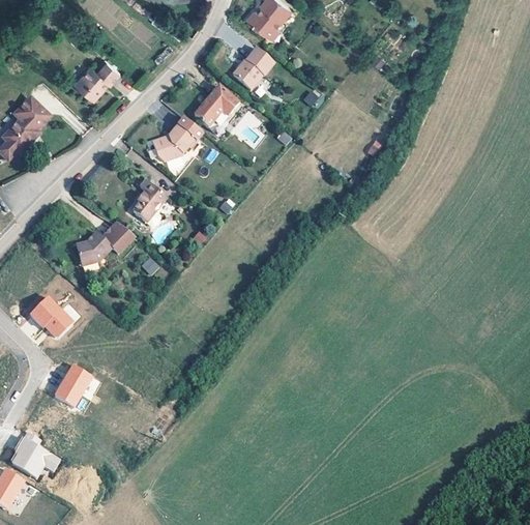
[(274,23),(278,26),(285,20),(282,17),(291,5),(284,0),(261,0),(262,2),(257,8),(255,6),(246,15),(267,32),(274,23)]
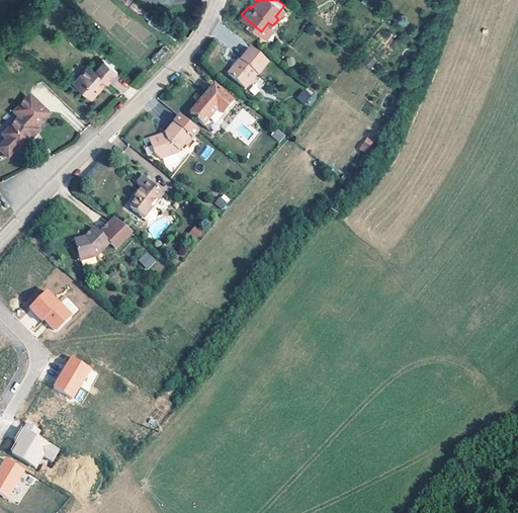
[(268,22),(261,31),(265,34),(272,25),(268,22)]
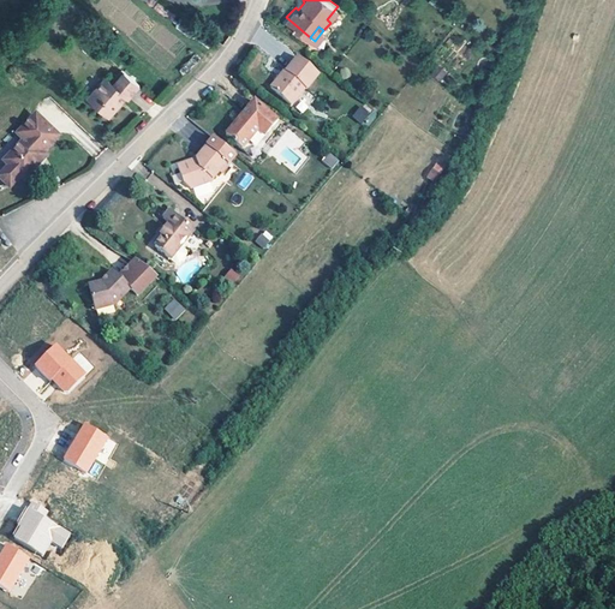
[(284,73),(281,72),(270,84),(292,102),(305,85),(306,87),(320,70),(299,53),(288,67),(284,73)]
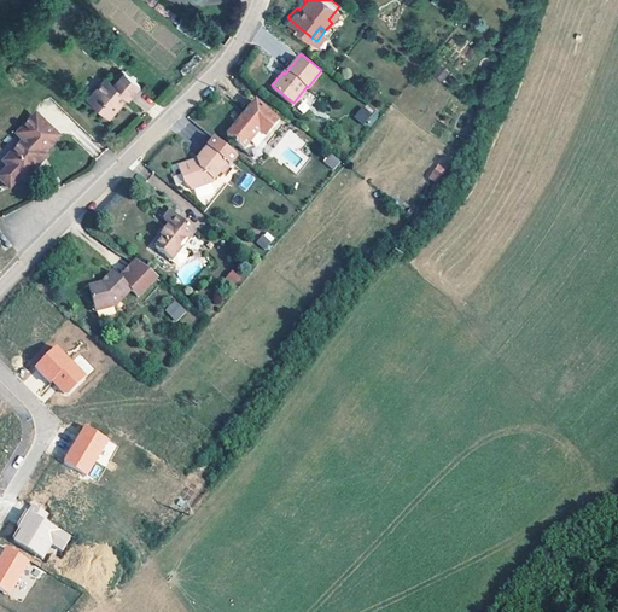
[(437,62),(433,71),(445,76),(448,65),(437,62)]
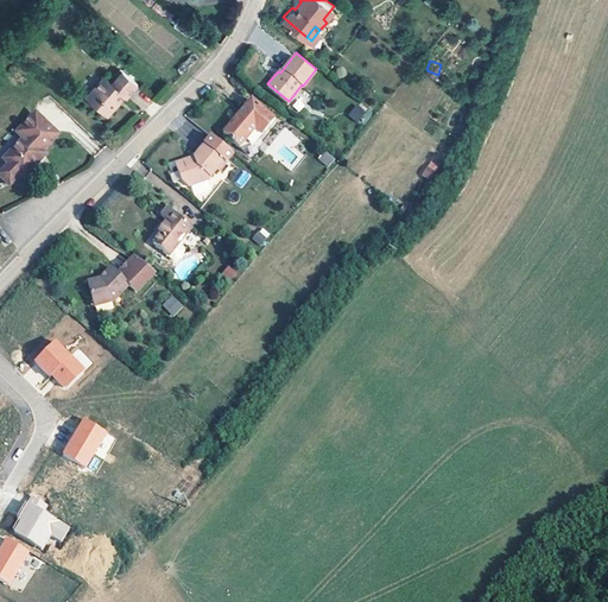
[(124,88),(125,89),(126,92),(138,78),(120,63),(111,74),(106,69),(88,89),(99,100),(102,95),(112,105),(119,97),(116,95),(124,88)]
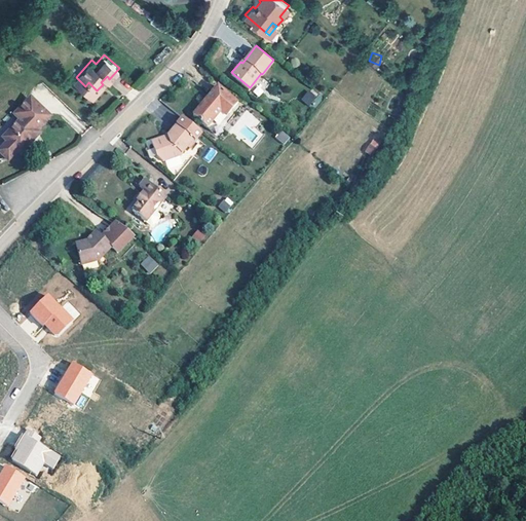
[(94,94),(97,90),(88,82),(85,86),(94,94)]
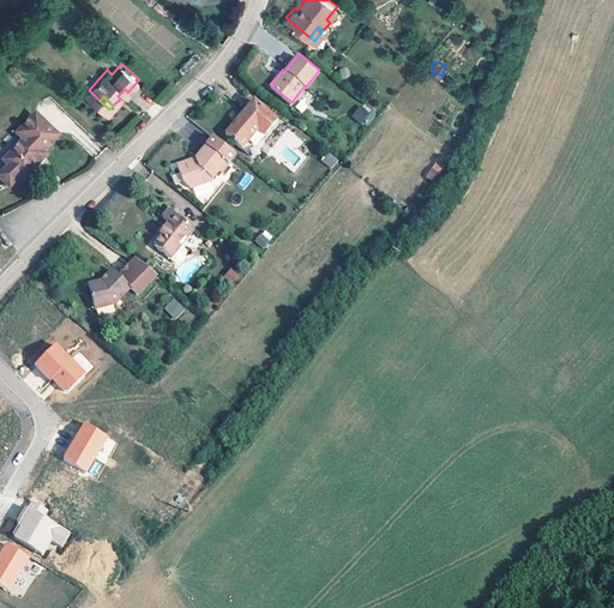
[(260,122),(266,128),(277,116),(254,96),(226,130),(241,144),(257,126),(260,122)]
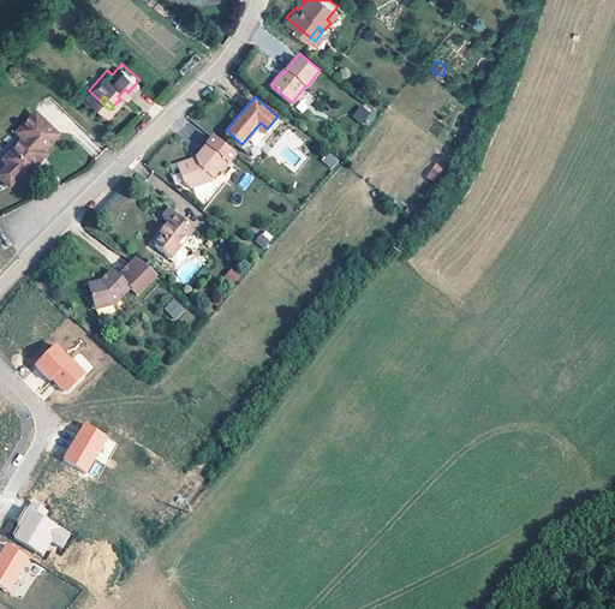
[(365,118),(370,103),(358,99),(353,113),(365,118)]
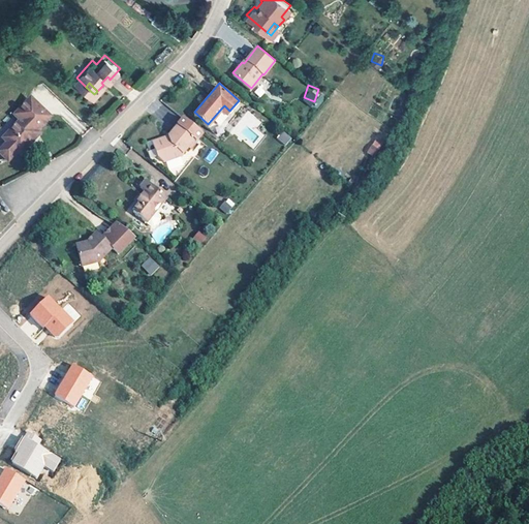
[(37,127),(47,118),(52,114),(33,95),(29,99),(18,111),(23,116),(7,131),(6,136),(8,139),(7,141),(0,147),(8,155),(14,149),(17,147),(20,150),(35,134),(33,131),(37,127)]
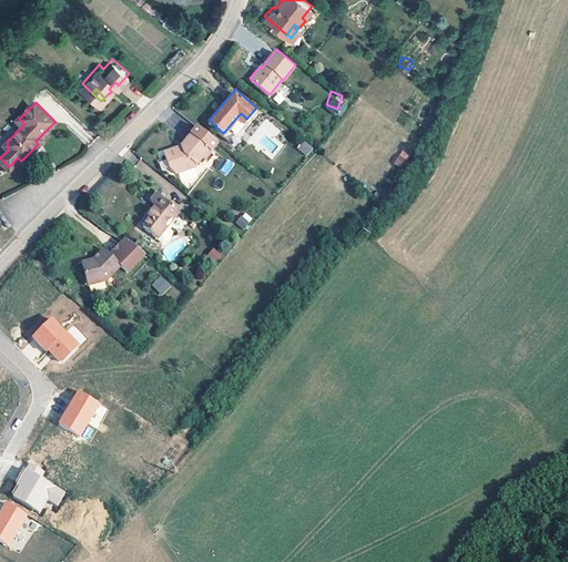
[(217,139),(196,122),(181,142),(162,150),(168,164),(175,170),(194,163),(201,153),(203,155),(217,139)]
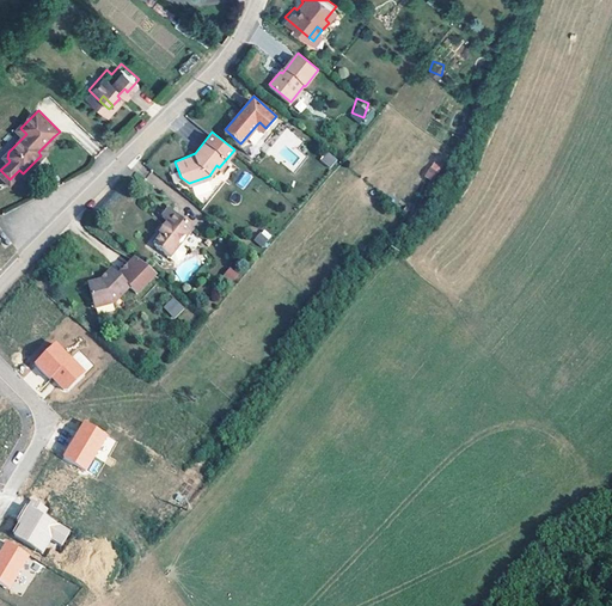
[(329,161),(337,154),(329,145),(320,152),(329,161)]
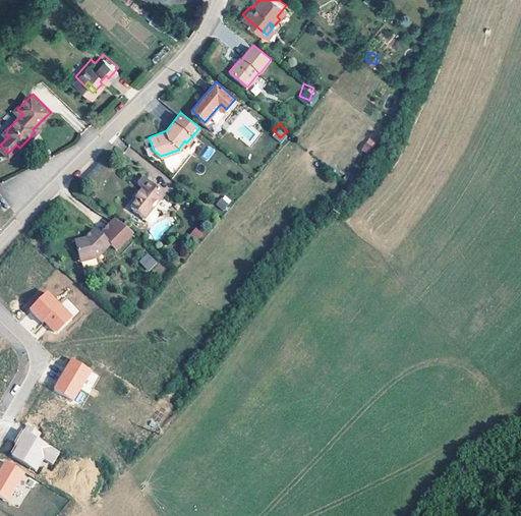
[(368,132),(360,145),(367,150),(377,136),(368,132)]
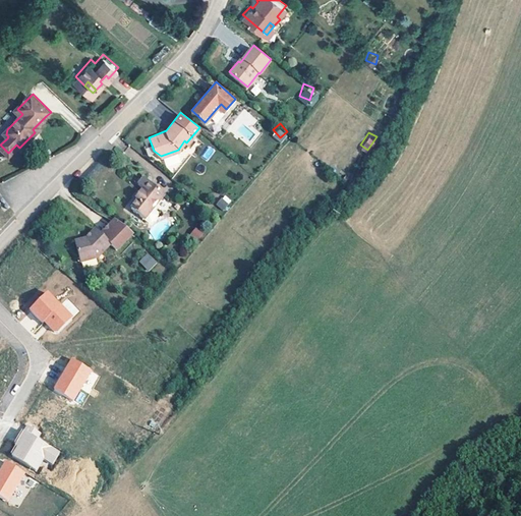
[(209,156),(215,144),(208,140),(201,153),(209,156)]
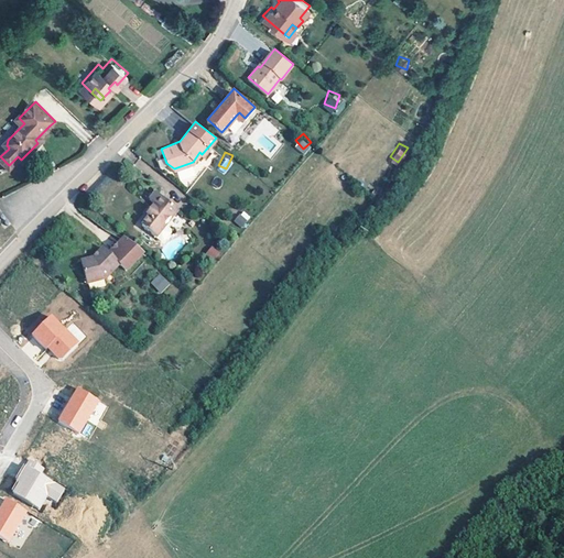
[(179,210),(176,209),(155,192),(149,199),(153,203),(155,204),(153,207),(151,206),(145,212),(150,216),(142,225),(156,237),(158,236),(162,240),(164,239),(165,238),(171,232),(170,229),(166,226),(179,210)]
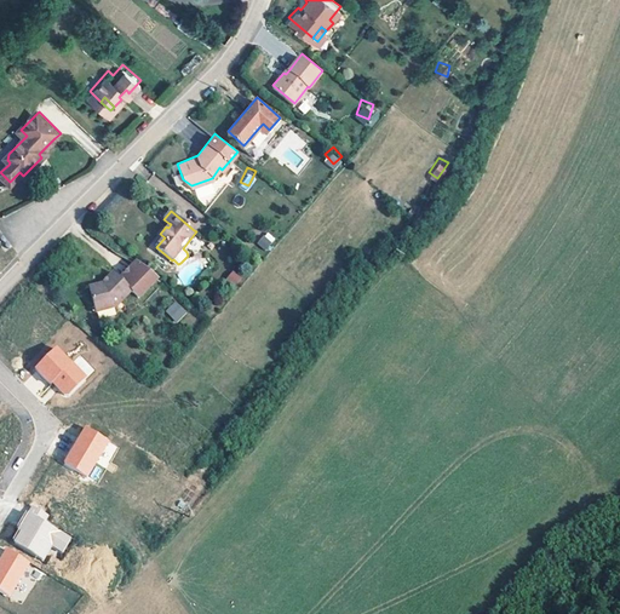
[(265,224),(257,237),(267,245),(276,231),(265,224)]
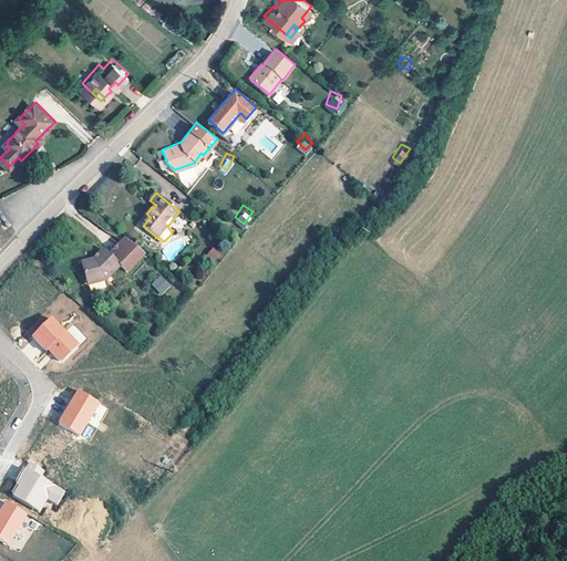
[(163,243),(167,252),(185,242),(181,234),(163,243)]
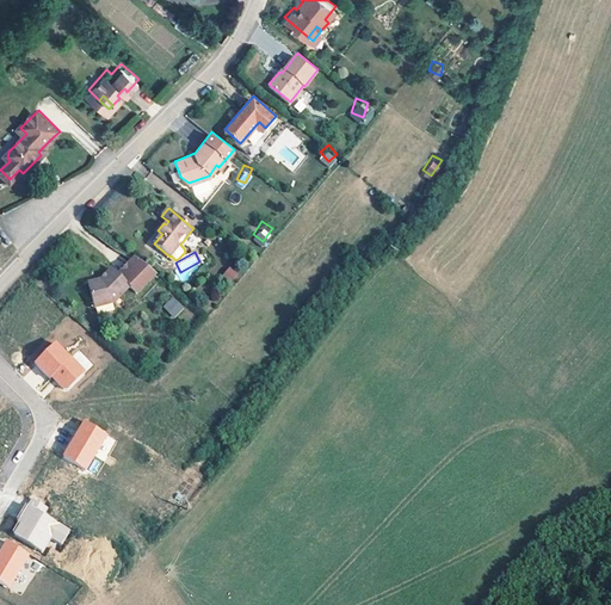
[(158,272),(136,254),(118,272),(112,267),(102,277),(88,281),(94,306),(115,300),(130,285),(137,292),(158,272)]
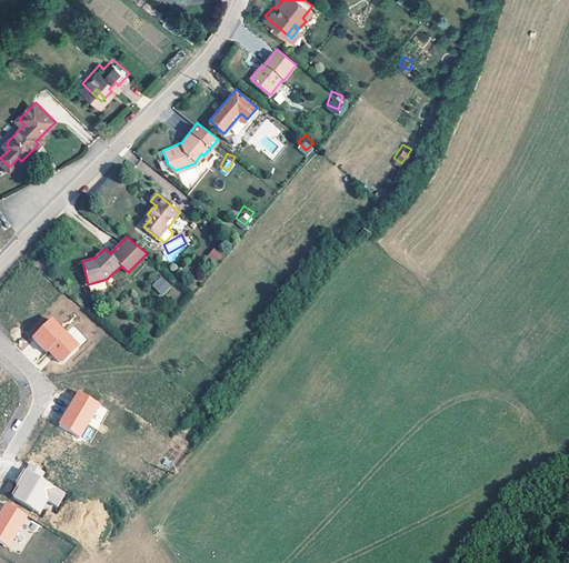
[(217,258),(223,249),(215,241),(207,249),(217,258)]
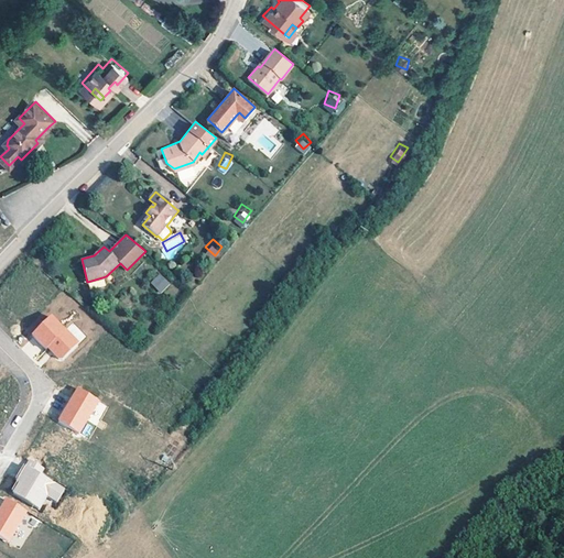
[(160,267),(150,277),(161,287),(171,277),(160,267)]
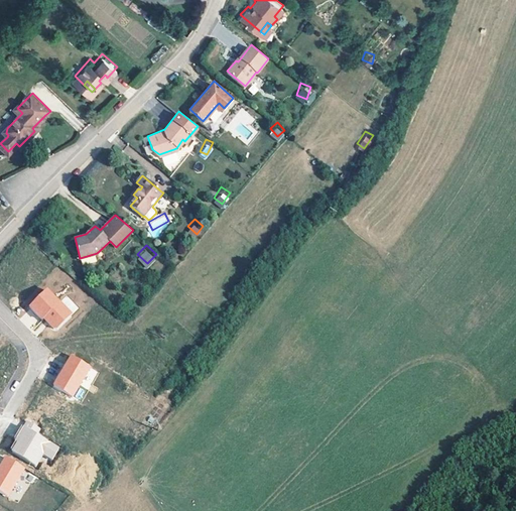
[(54,328),(58,328),(73,312),(60,300),(59,301),(46,289),(29,305),(42,318),(44,317),(54,328)]
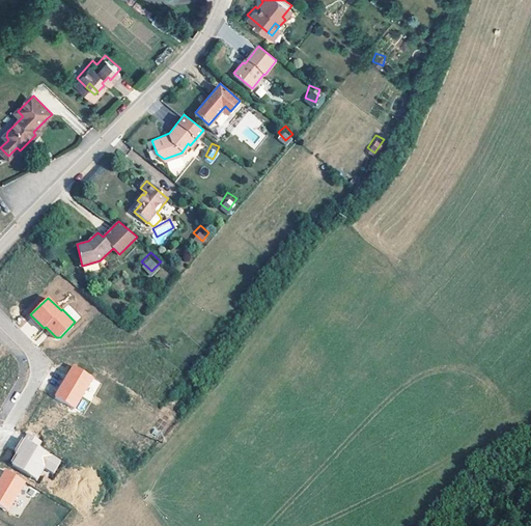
[(74,364),(56,395),(75,407),(87,386),(92,377),(93,376),(74,364)]
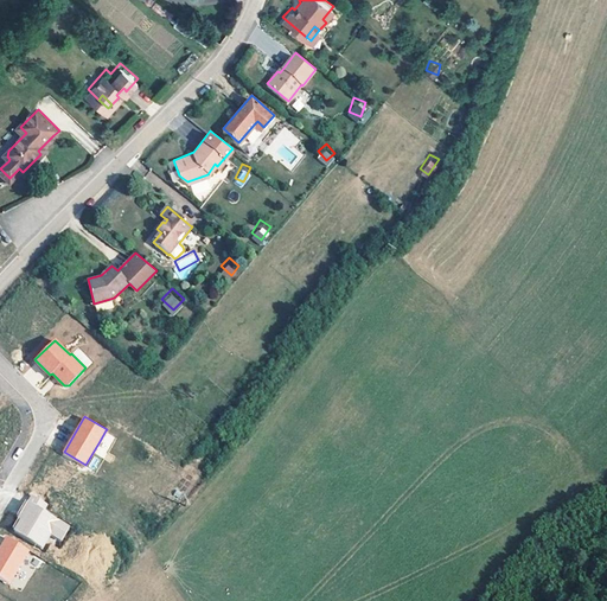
[(113,435),(106,430),(100,441),(108,446),(113,435)]
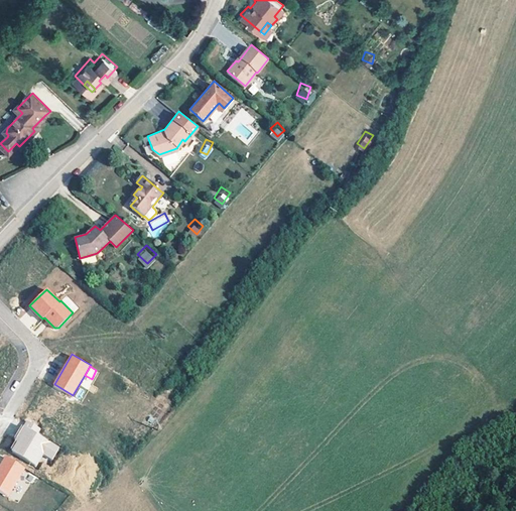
[(45,429),(28,418),(16,439),(22,443),(17,453),(41,467),(48,455),(57,460),(63,449),(41,435),(45,429)]
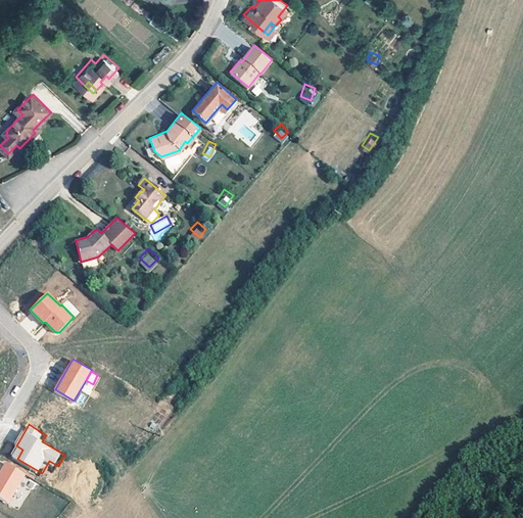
[(0,473),(0,497),(8,502),(25,473),(6,462),(0,473)]
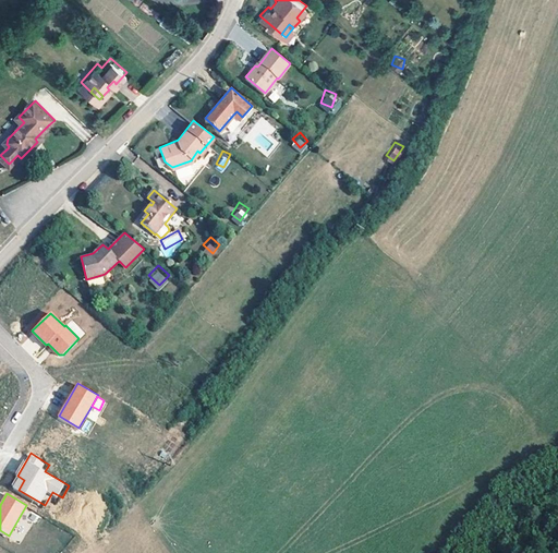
[(33,509),(28,516),(36,520),(40,514),(33,509)]
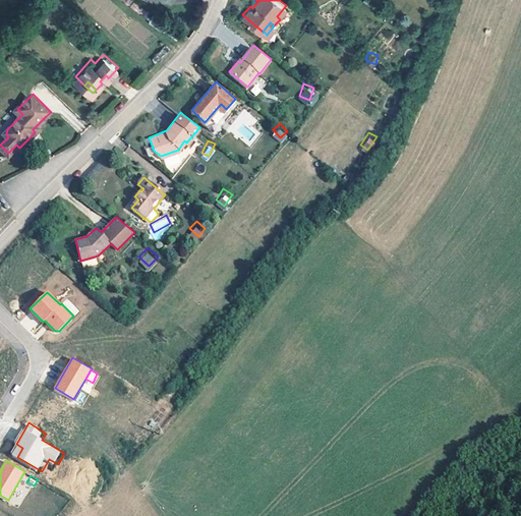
All buildings are outlined.
